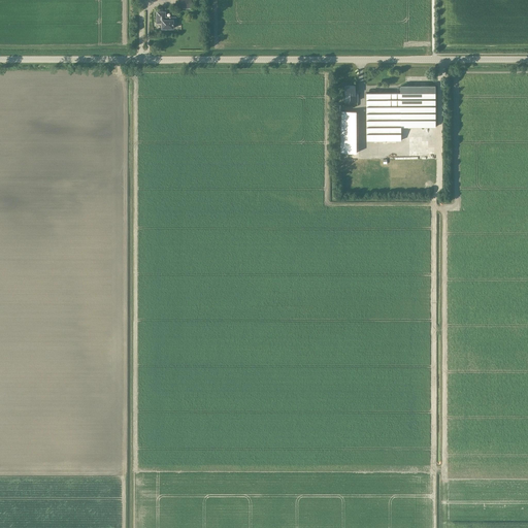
[(157,12),(157,23),(161,23),(162,25),(162,28),(166,28),(166,29),(169,29),(169,28),(173,28),(173,24),(176,24),(176,20),(173,18),(170,18),(170,21),(165,21),(165,12),(157,12)]
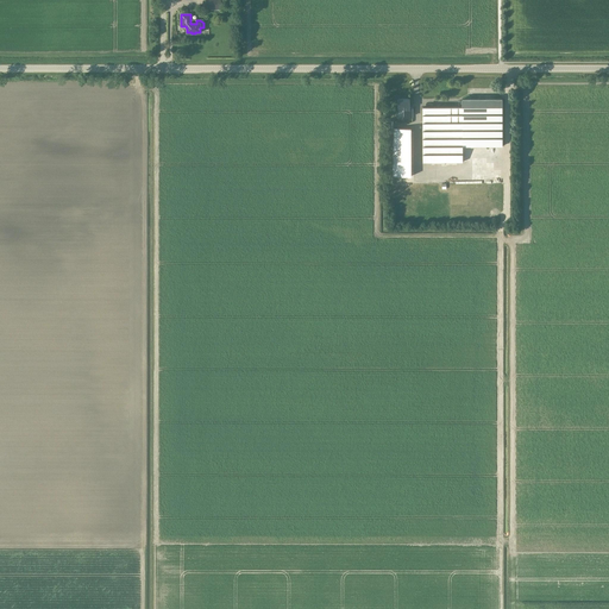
[(409,107),(409,99),(399,99),(399,110),(405,110),(405,117),(412,117),(412,107),(409,107)]
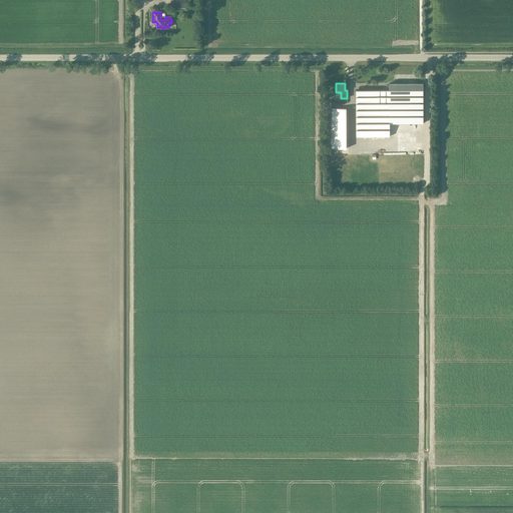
[(386,90),(356,90),(356,136),(390,136),(390,123),(424,123),(423,83),(390,83),(390,86),(386,86),(386,90)]
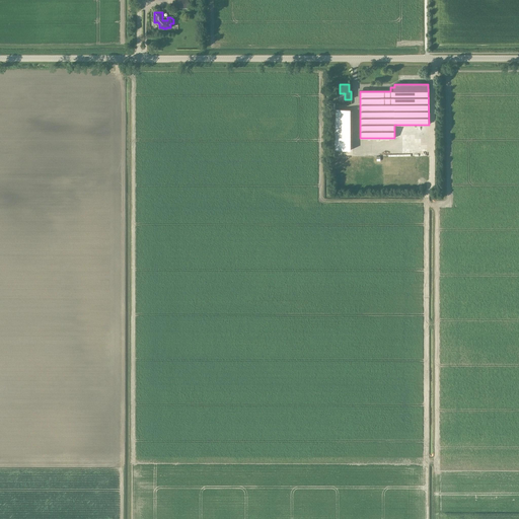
[(350,109),(335,109),(335,150),(351,150),(350,109)]
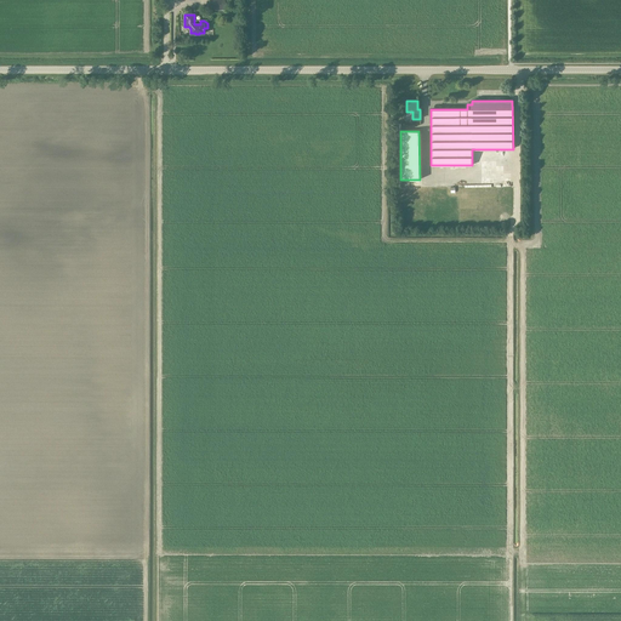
[(410,221),(410,216),(400,216),(402,228),(419,228),(419,224),(414,224),(414,221),(410,221)]
